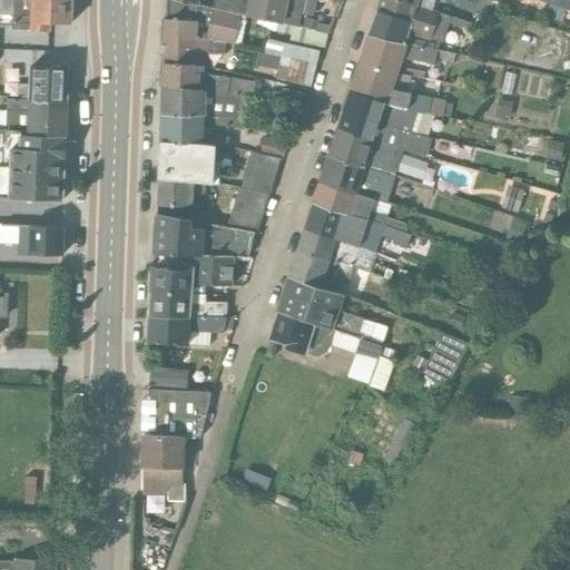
[(12,0),(12,29),(49,30),(49,23),(70,23),(70,0),(12,0)]
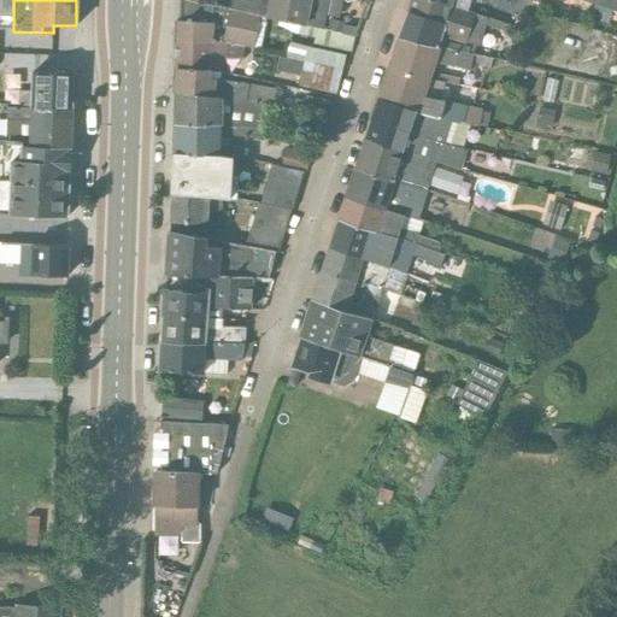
[(223,42),(253,48),(260,16),(191,0),(180,0),(180,21),(176,21),(176,40),(223,42)]
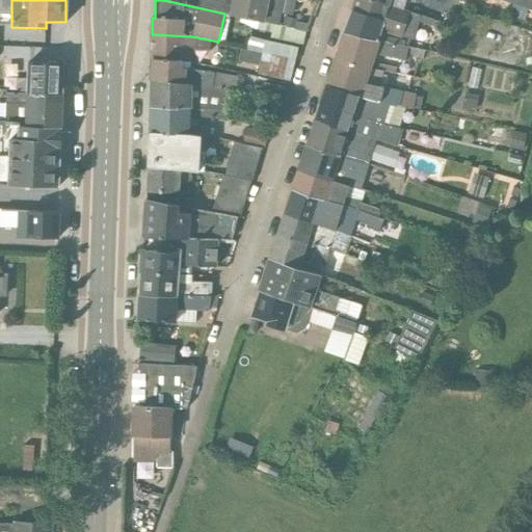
[(165,0),(230,15),(232,0),(165,0)]
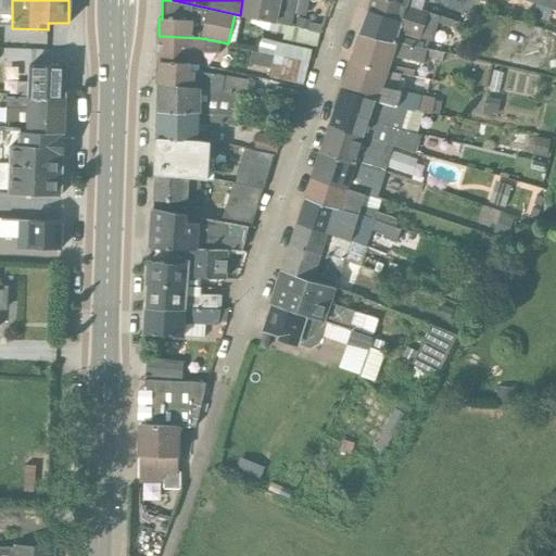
[(295,0),(243,0),(240,15),(291,26),(295,0)]
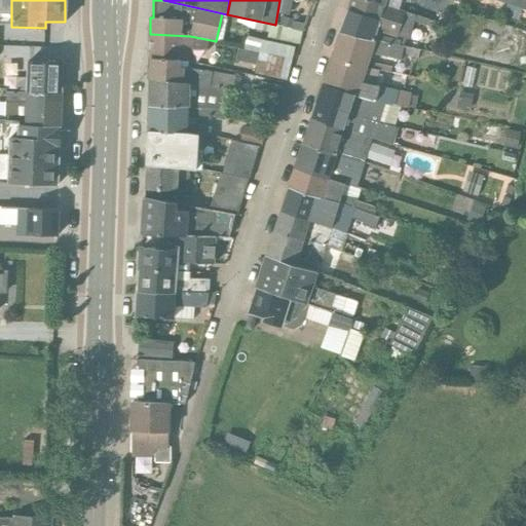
[(368,0),(350,0),(339,32),(375,39),(376,33),(397,37),(398,35),(408,38),(414,21),(426,25),(428,20),(396,9),(368,0)]
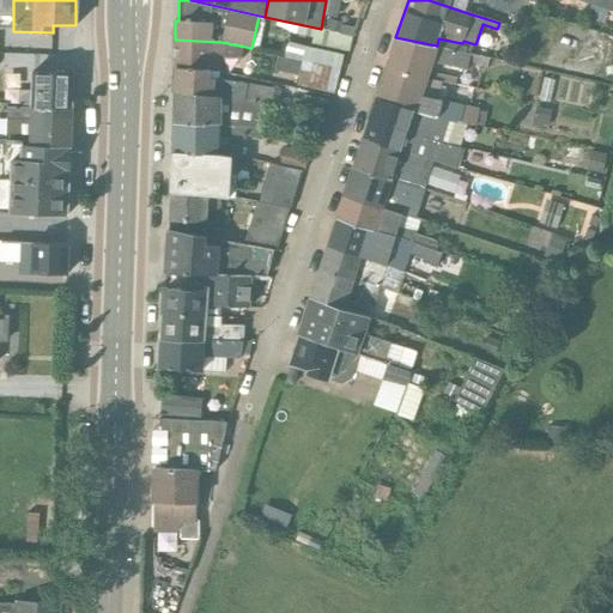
[(429,0),(461,11),(465,0),(429,0)]
